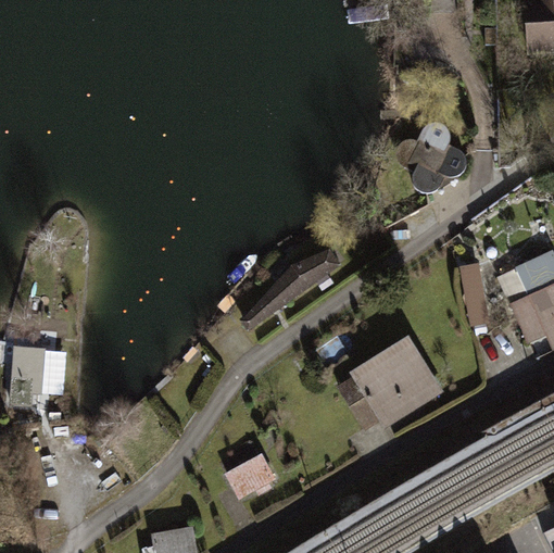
[(521,0),(526,53),(553,51),(553,0),(521,0)]
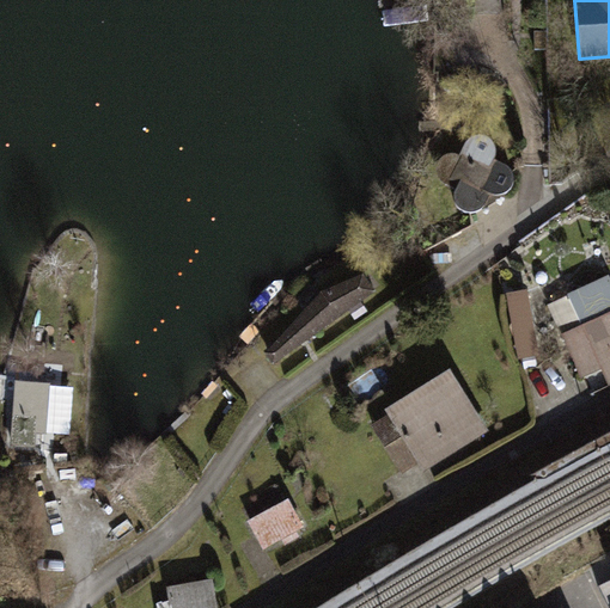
[(274,361),(378,296),(364,272),(258,337),(274,361)]
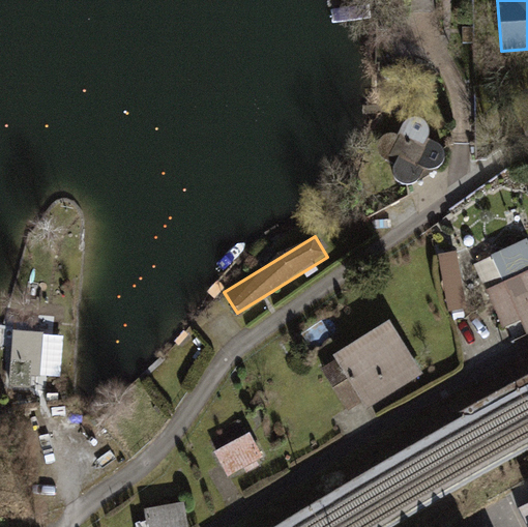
[(518,316),(525,331),(527,329),(527,245),(524,237),(490,254),(503,281),(485,290),(501,324),(518,316)]
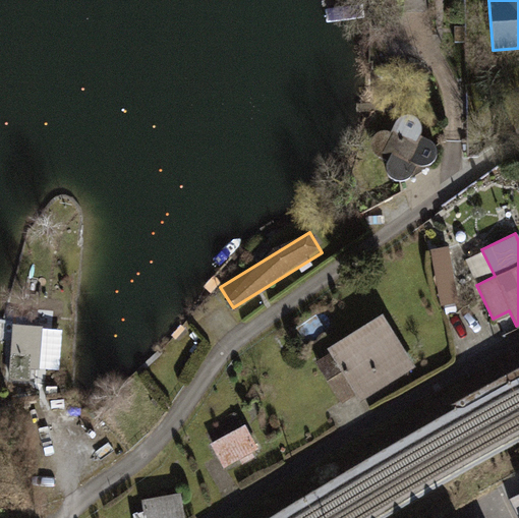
[(450,247),(431,249),(434,287),(453,286),(450,247)]
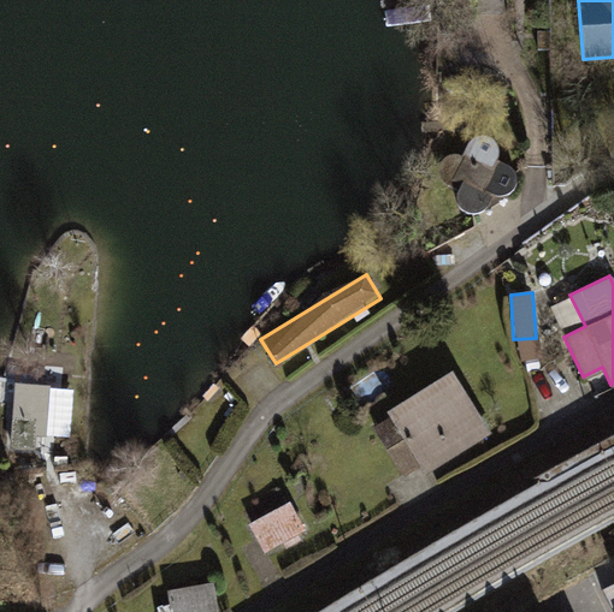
[(453,370),(384,411),(418,467),(486,426),(453,370)]
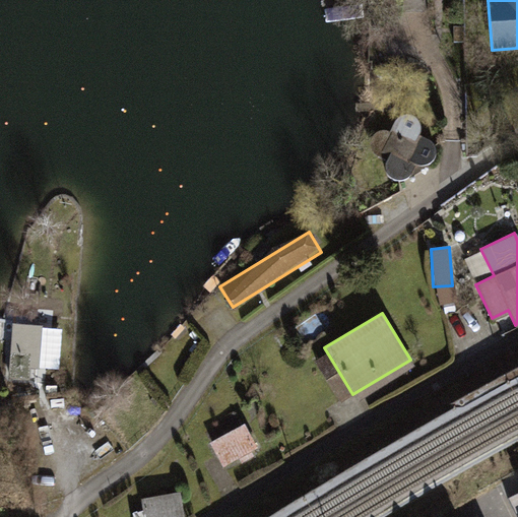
[(28,378),(29,366),(60,367),(62,325),(10,323),(8,377),(28,378)]
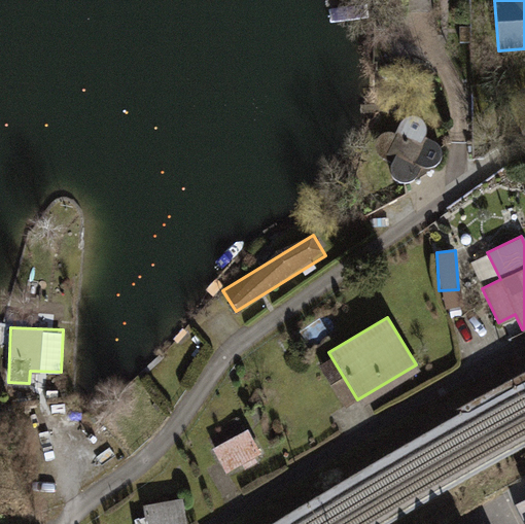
[(249,428),(213,445),(225,474),(263,457),(249,428)]
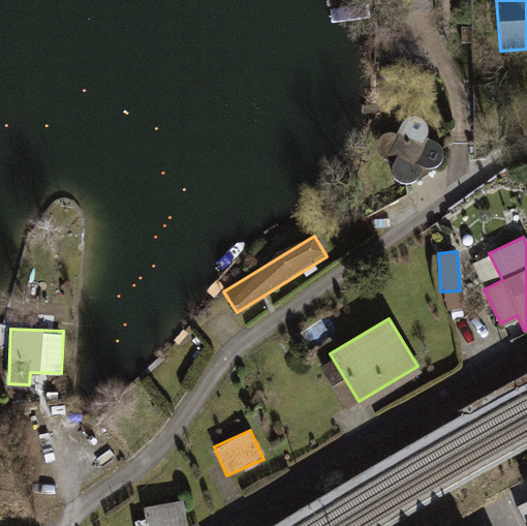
[(187,525),(184,500),(138,505),(141,525),(187,525)]
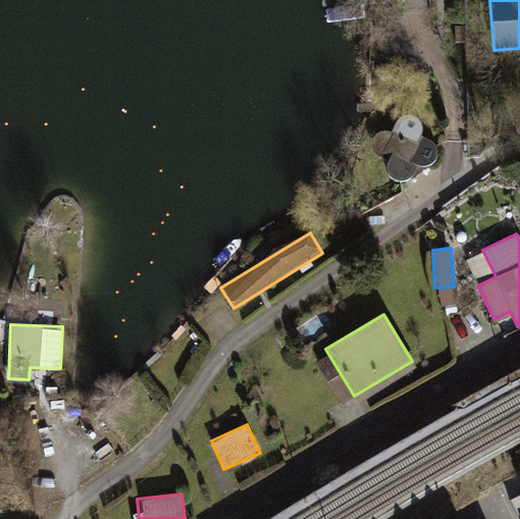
[(519,518),(519,496),(511,501),(517,518),(519,518)]
